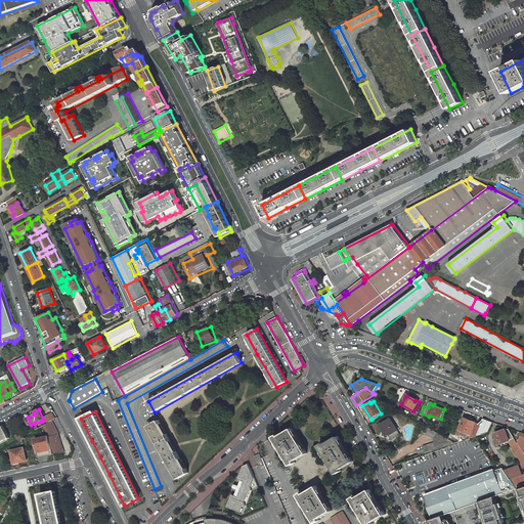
[(48,423),(52,421),(55,419),(52,413),(45,417),(48,423)]
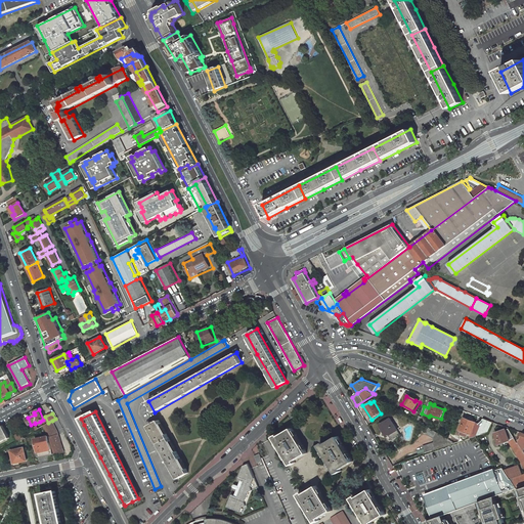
[(380,426),(387,438),(390,436),(393,441),(401,436),(390,419),(380,426)]
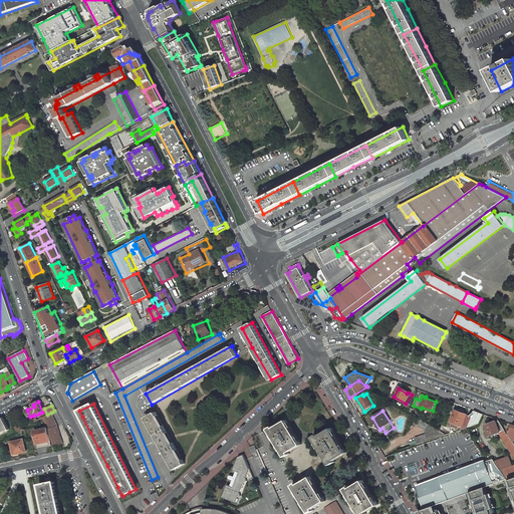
[(472,417),(456,411),(452,422),(454,423),(453,426),(459,428),(460,425),(463,426),(462,430),(467,428),(479,424),(483,414),(474,411),(472,417)]
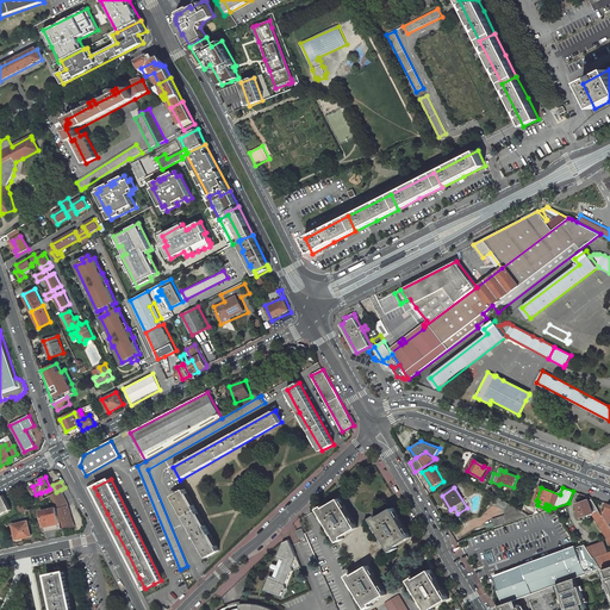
[(180,492),(173,496),(207,558),(219,551),(185,489),(180,492)]
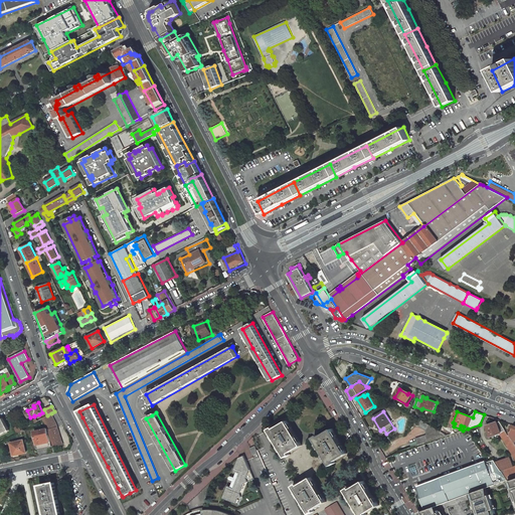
[(63,445),(57,425),(51,413),(47,415),(45,417),(44,417),(50,430),(49,430),(52,442),(54,447),(63,445)]
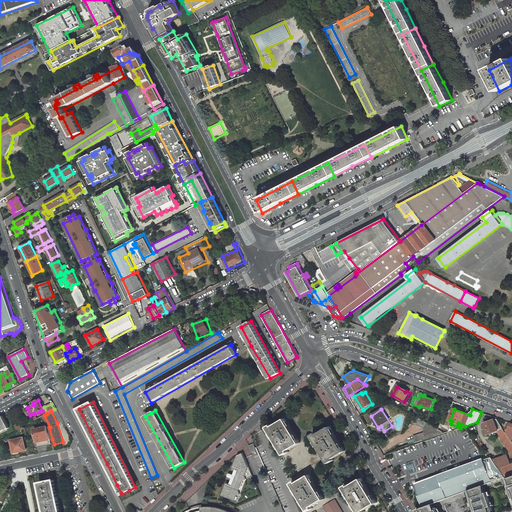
[(0,416),(0,432),(7,429),(9,428),(3,415),(0,416)]
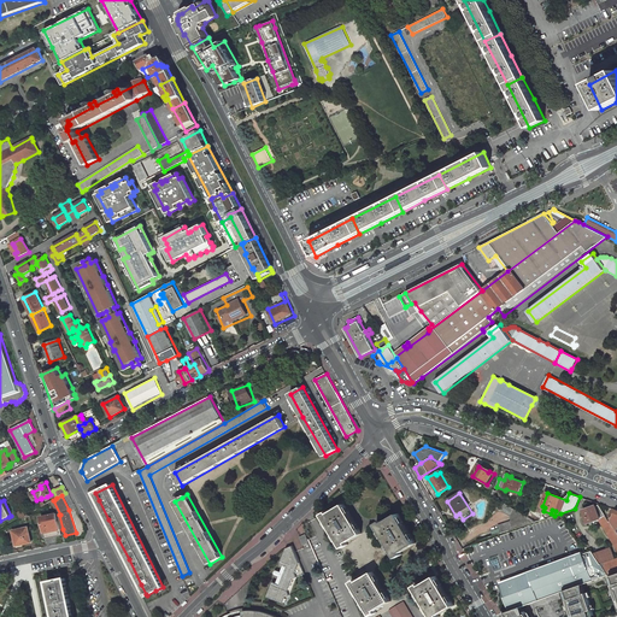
[(511,521),(498,526),(500,533),(535,522),(528,517),(501,501),(497,507),(512,517),(511,521)]
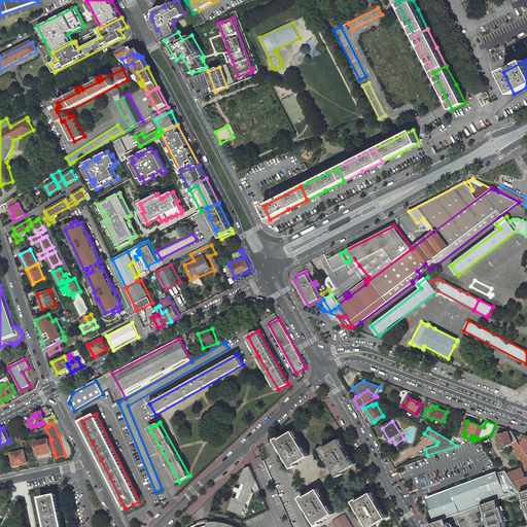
[(309,456),(293,430),(281,438),(280,436),(275,440),(292,468),(297,465),(296,463),(309,456)]
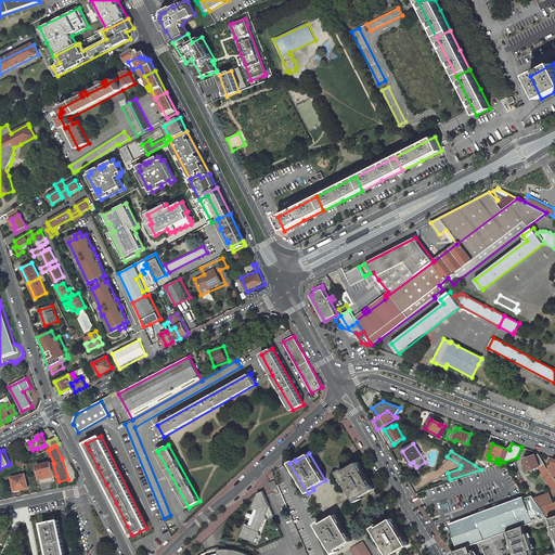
[(550,470),(539,454),(525,460),(529,472),(536,469),(537,472),(541,469),(554,492),(554,478),(551,470),(550,470)]
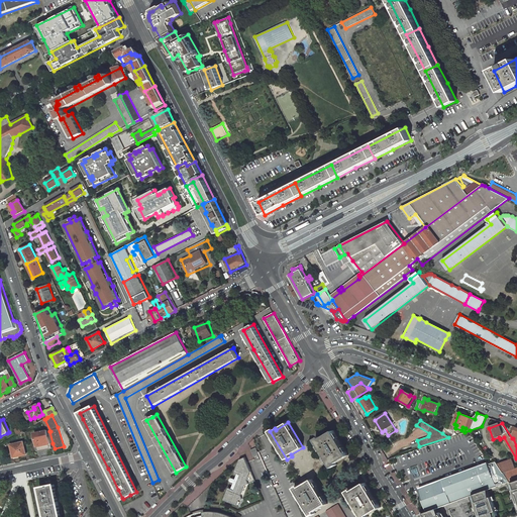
[(448,437),(455,435),(444,428),(442,433),(448,437)]
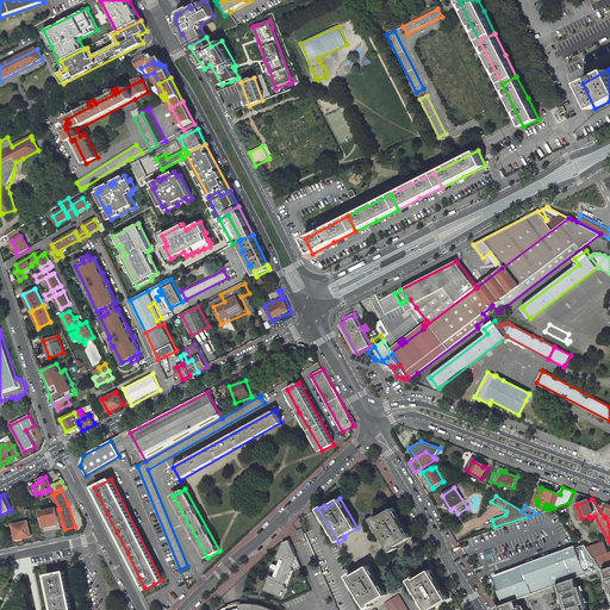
[(56,508),(41,511),(42,516),(44,527),(60,523),(56,508)]
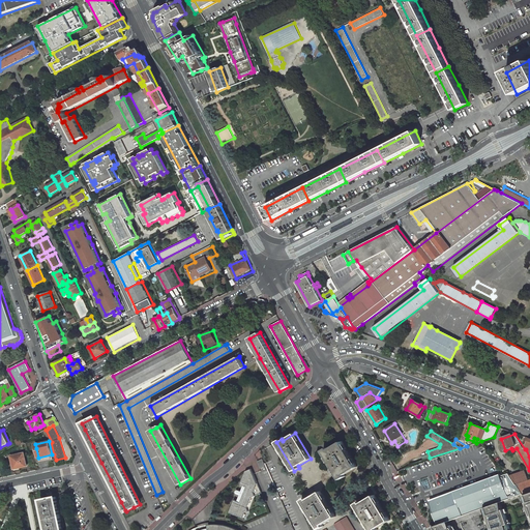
[(357,467),(342,441),(329,449),(328,447),(323,450),(341,479),(346,476),(345,474),(357,467)]
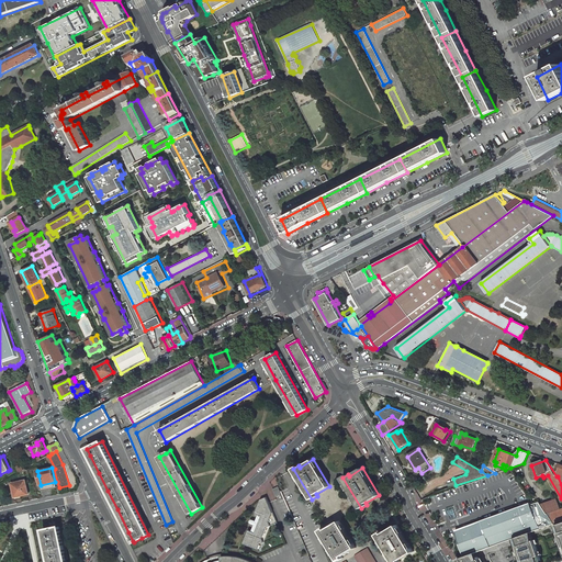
[(25,481),(12,483),(14,495),(15,498),(21,497),(21,495),(29,494),(27,492),(25,481)]
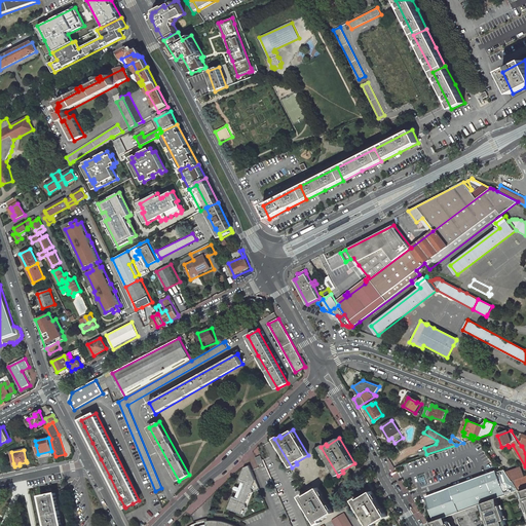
[(255,457),(259,464),(264,462),(260,455),(255,457)]
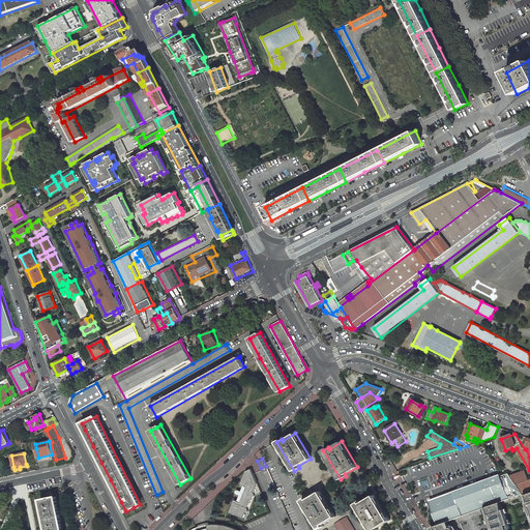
[(247,484),(239,504),(237,503),(238,501),(234,500),(229,512),(246,520),(249,511),(247,507),(253,497),(262,493),(254,474),(252,469),(245,471),(241,481),(244,483),(246,483),(247,484)]
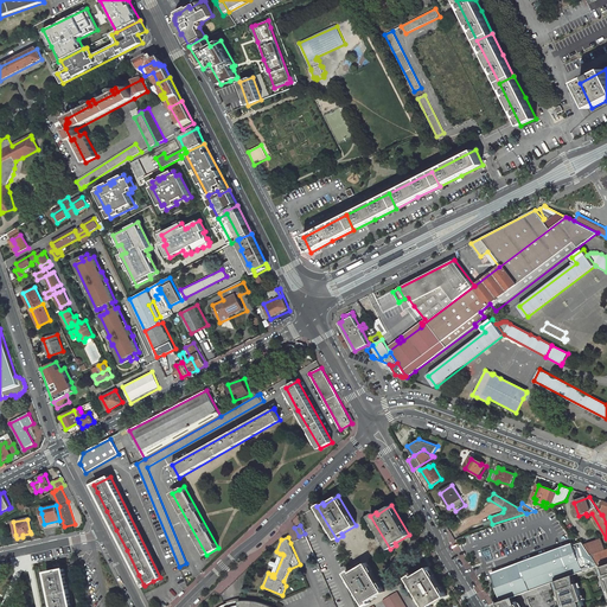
[(606,542),(605,540),(586,547),(592,555),(606,549),(606,542)]
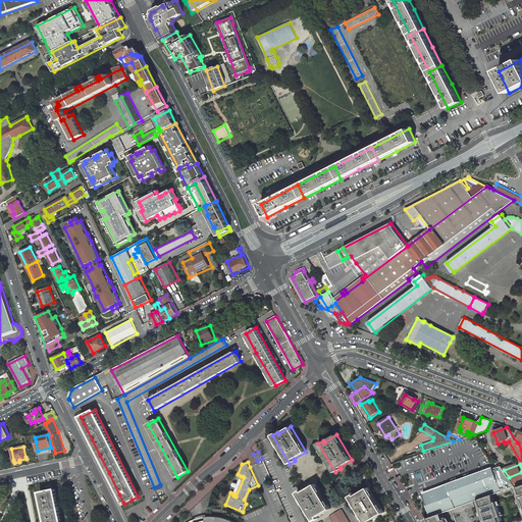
[(493,494),(514,486),(509,477),(508,477),(501,466),(493,468),(493,467),(428,490),(427,491),(426,491),(423,492),(424,494),(431,517),(442,513),(476,501),(493,494)]
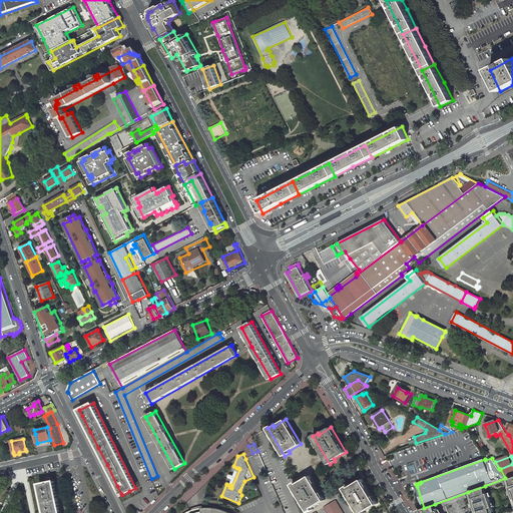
[(416,474),(412,462),(406,465),(410,476),(416,474)]
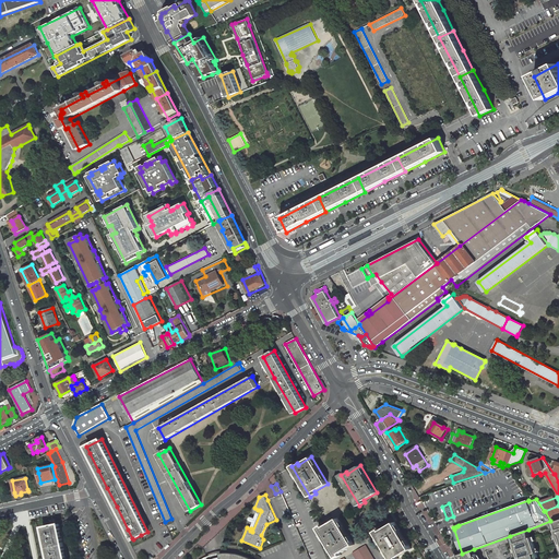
[(558,507),(545,511),(550,521),(552,522),(558,520),(558,507)]
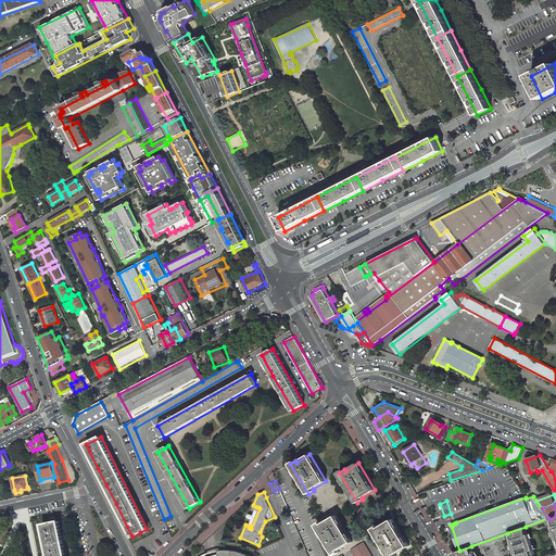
[(252,519),(250,526),(249,528),(251,529),(260,508),(258,507),(256,507),(255,509),(253,516),(252,519)]
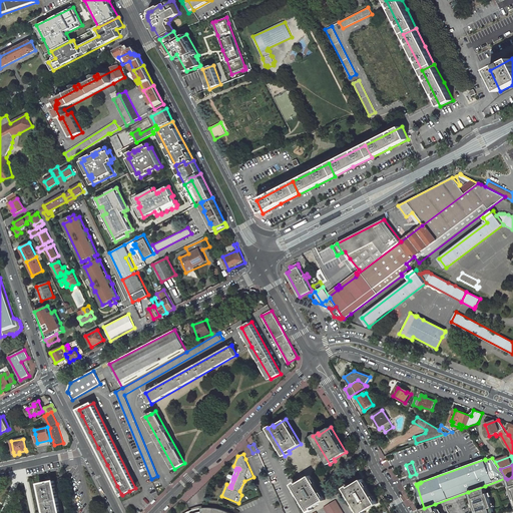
[(325,500),(310,475),(298,483),(297,481),(292,484),(309,512),(314,509),(313,508),(325,500)]
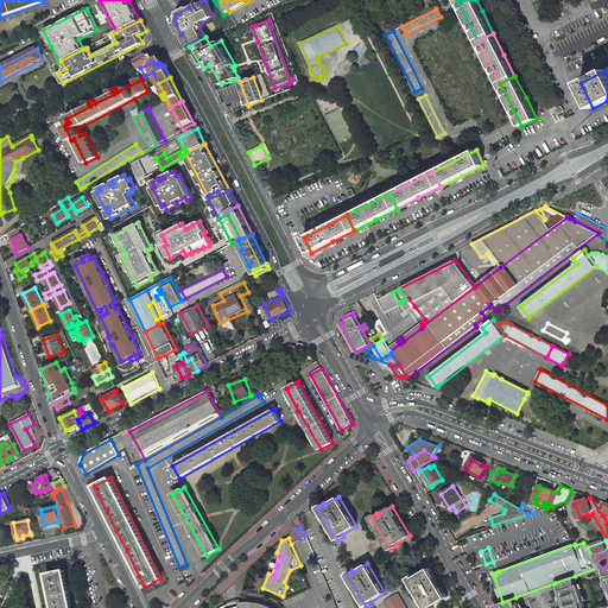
[(413,575),(409,578),(426,607),(432,607),(434,607),(432,606),(448,596),(430,568),(415,576),(413,575)]
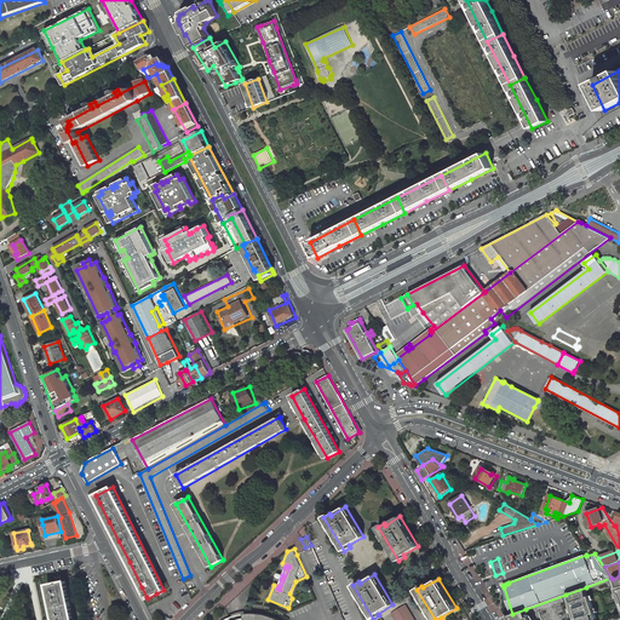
[(55,619),(73,619),(65,581),(56,583),(49,585),(55,619)]
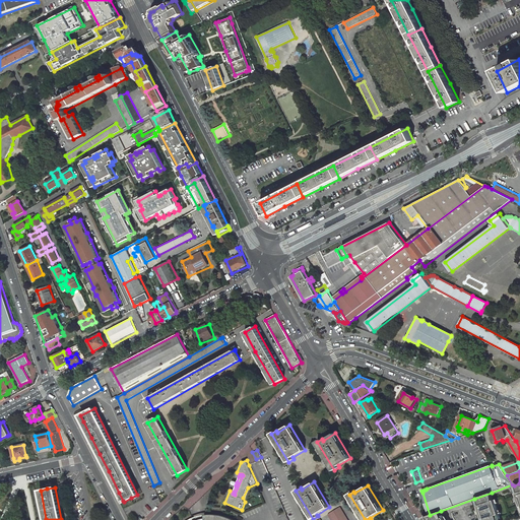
[(492,493),(474,499),(476,506),(477,506),(482,518),(485,517),(485,519),(498,519),(496,515),(499,514),(494,500),(493,500),(492,493)]
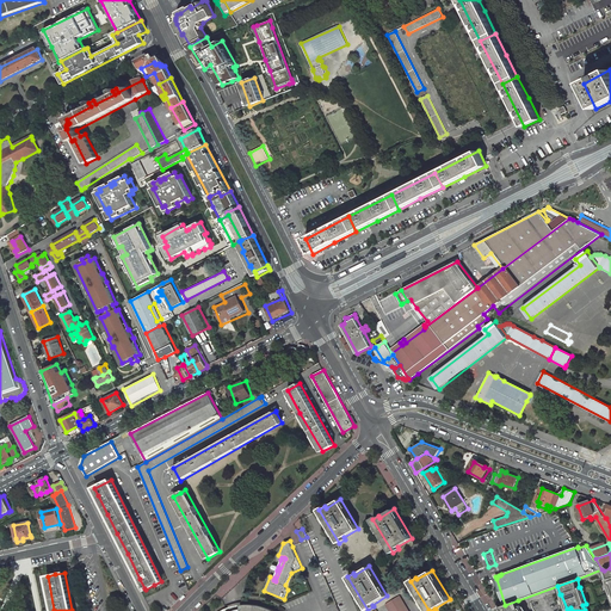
[(408,610),(400,596),(386,604),(389,610),(408,610)]
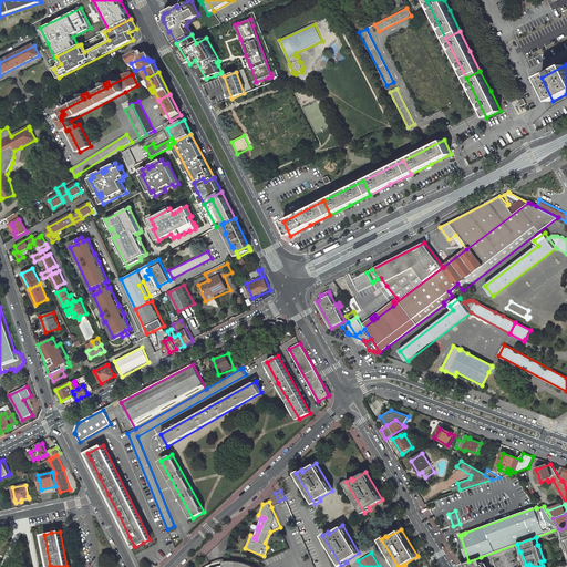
[(466,563),(461,564),(463,566),(485,566),(484,564),(483,564),(482,560),(481,557),(468,562),(466,563)]
